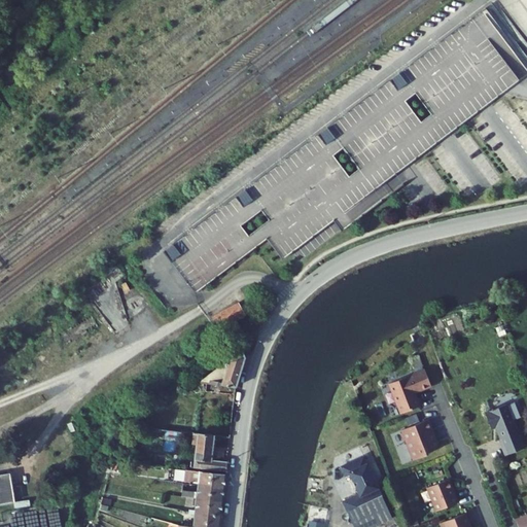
[(508,88),(523,77),(526,73),(526,69),(483,11),(482,9),(476,14),(457,28),(444,38),(436,44),(407,67),(374,92),(344,114),(311,139),(279,164),(250,185),(218,209),(188,233),(165,251),(196,292),(268,238),(283,258),(293,251),(326,225),(334,219),(342,231),(403,183),(399,178),(395,172),(405,165),(445,135),(483,107),(508,88)]
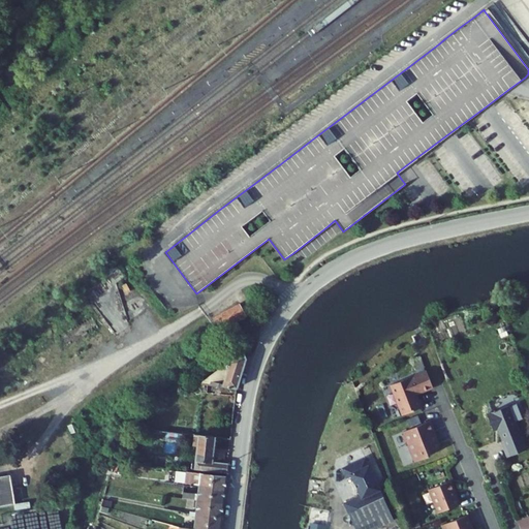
[(246,316),(239,305),(215,317),(221,330),(226,327),(229,333),(240,327),(237,321),(246,316)]
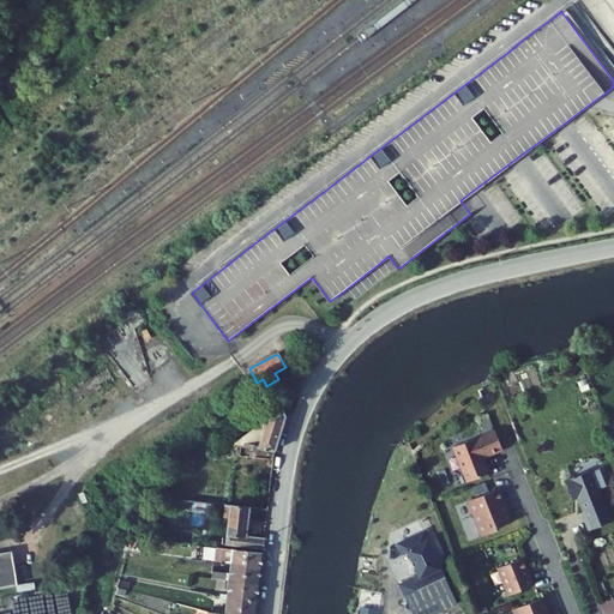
[(233,445),(233,446),(240,447),(270,451),(275,451),(286,416),(283,410),(281,410),(265,421),(264,422),(233,445)]
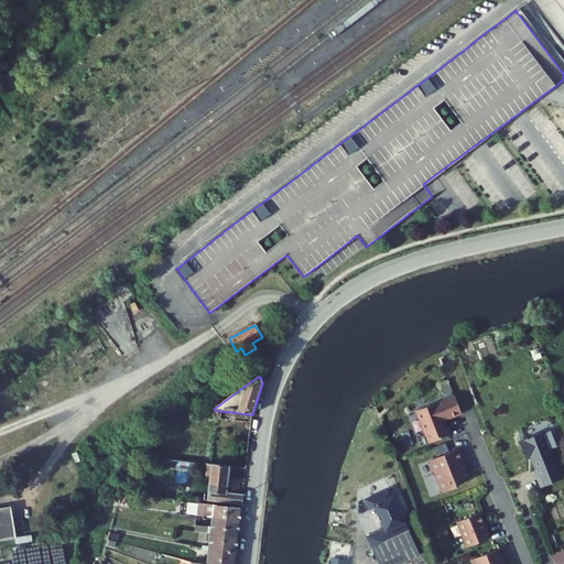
[(462,413),(455,396),(416,411),(430,443),(449,435),(449,433),(451,430),(448,425),(445,424),(444,421),(462,413)]
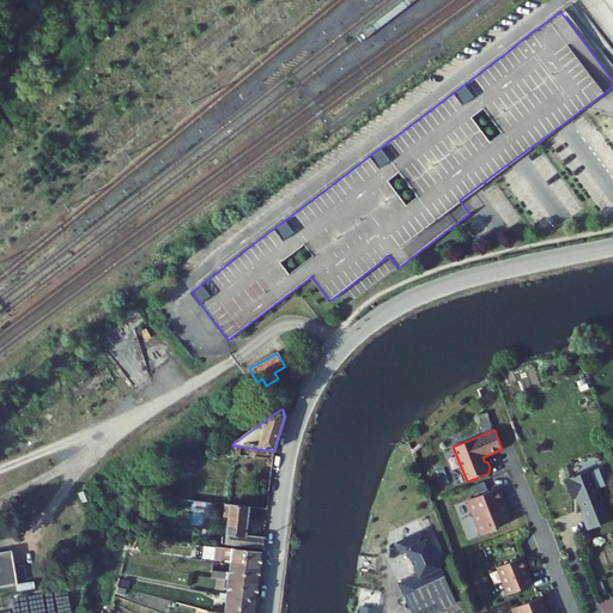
[(268,459),(269,450),(240,447),(240,456),(268,459)]
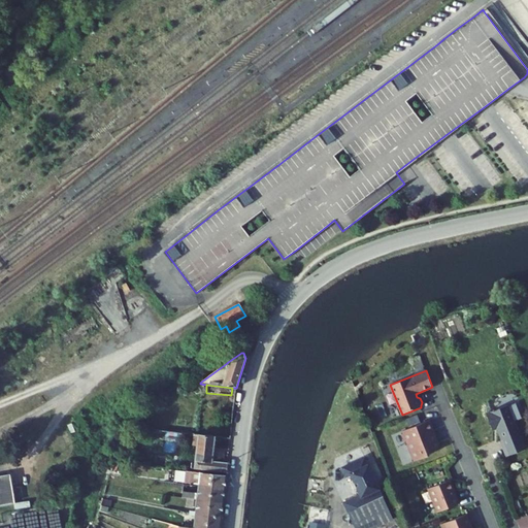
[(508,404),(487,413),(491,424),(496,422),(498,428),(502,440),(500,440),(506,456),(526,449),(515,420),(522,418),(517,403),(509,406),(508,404)]
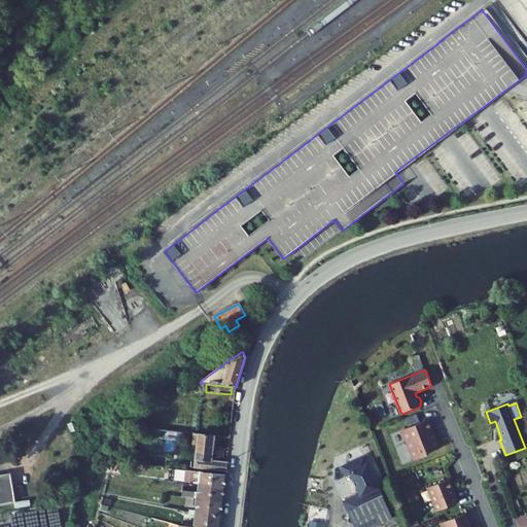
[(78,412),(72,417),(82,428),(88,424),(78,412)]
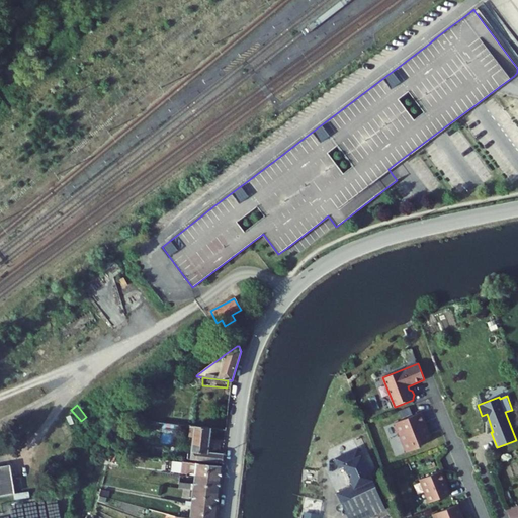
[(425,423),(421,413),(395,423),(396,426),(395,429),(396,432),(399,433),(406,452),(420,447),(422,443),(429,440),(432,434),(425,431),(423,424),(425,423)]
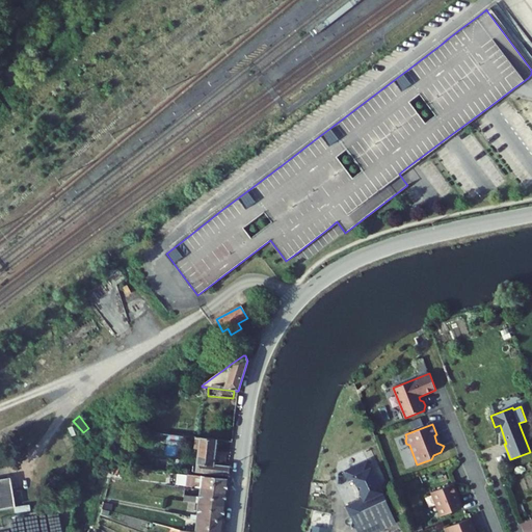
[(195,472),(229,475),(230,466),(214,464),(216,440),(195,437),(195,442),(198,442),(197,449),(195,472)]
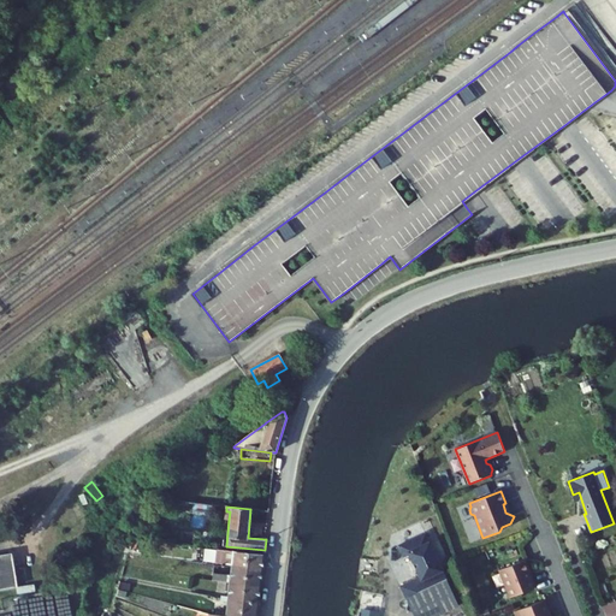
[(407,598),(446,579),(427,532),(398,546),(403,557),(409,555),(421,579),(402,587),(407,598)]
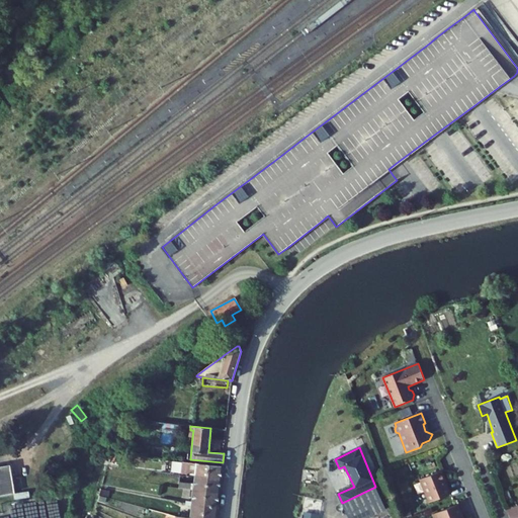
[(182,461),(172,460),(171,471),(181,472),(182,461)]
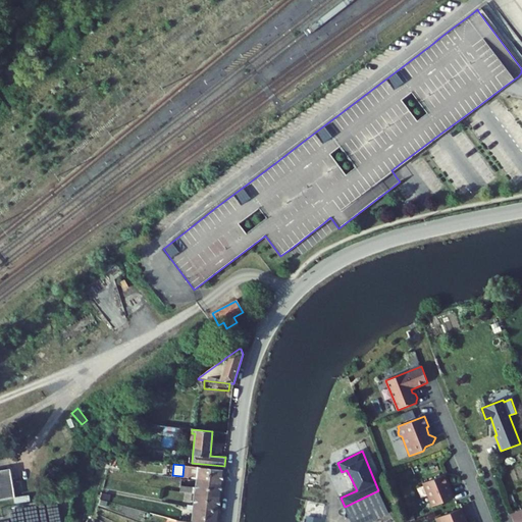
[(223,469),(184,465),(183,476),(197,478),(197,479),(210,480),(210,483),(222,485),(223,469)]
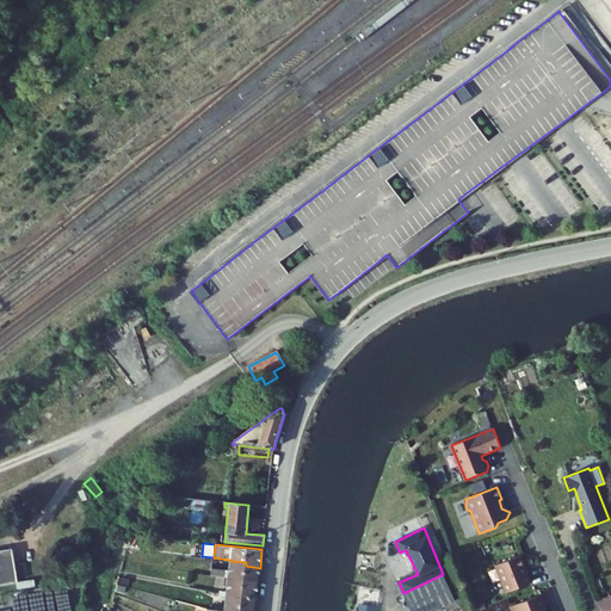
[(0,584),(17,581),(11,549),(0,550),(0,584)]
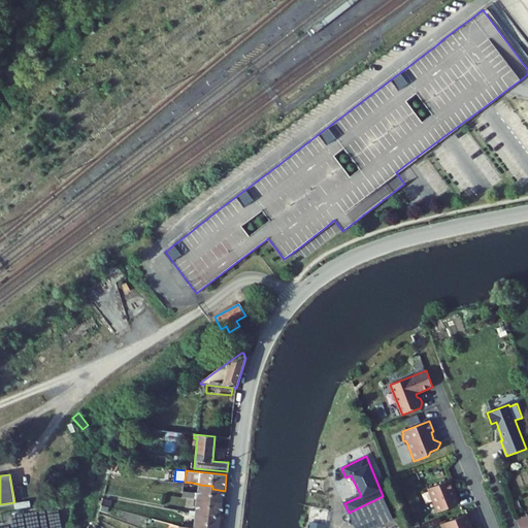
[(459,503),(450,480),(428,489),(437,513),(459,503)]
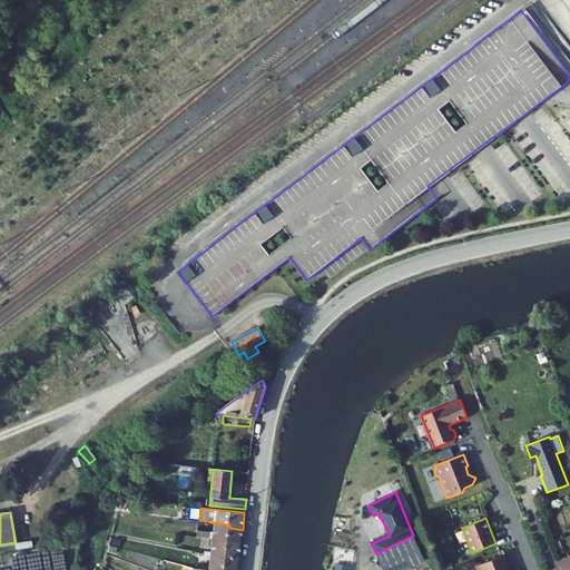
[(198,522),(189,521),(187,533),(197,534),(197,530),(198,522)]
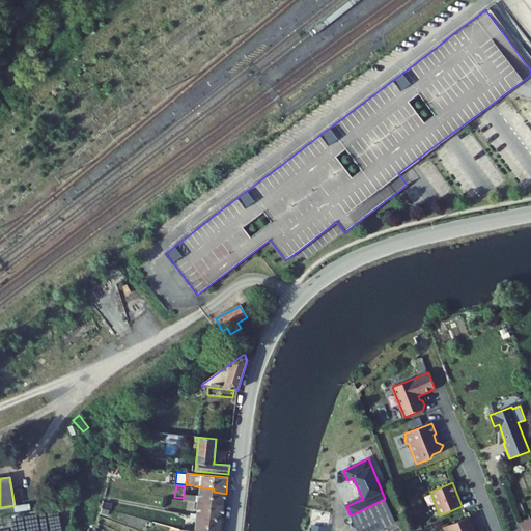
[(199,502),(224,504),(226,494),(214,492),(214,488),(200,487),(200,488),(199,496),(184,494),(184,498),(184,500),(199,502)]
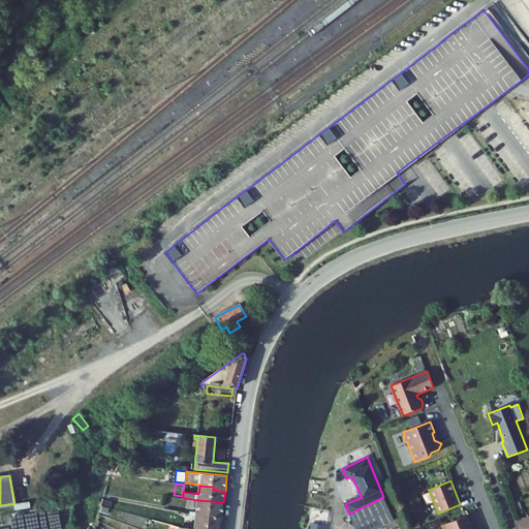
[(383,497),(349,514),(355,528),(374,528),(394,520),(383,497)]
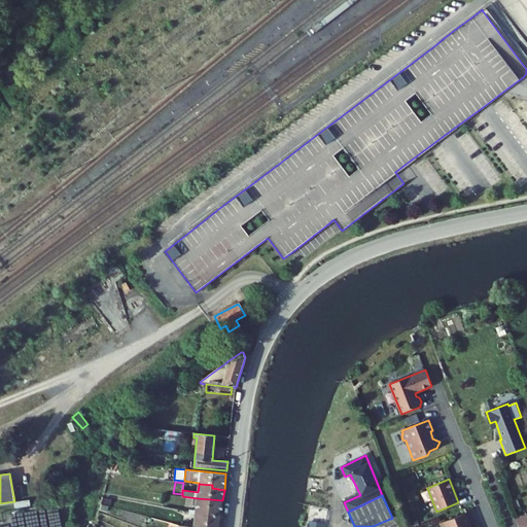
[(196,513),(221,515),(222,500),(198,498),(196,510),(192,510),(192,514),(196,515),(196,513)]
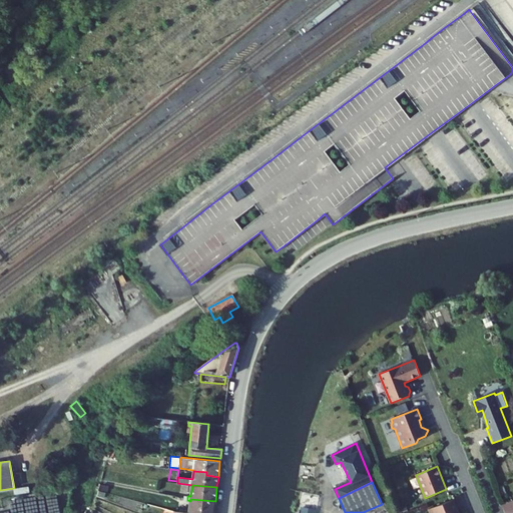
[(188,512),(190,512),(213,512),(215,501),(190,499),(190,501),(188,512)]
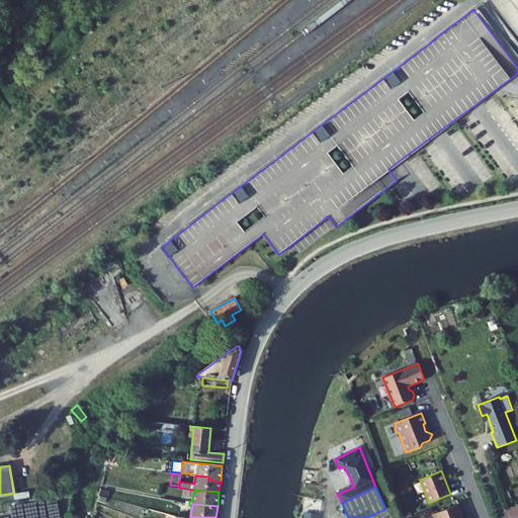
[(462,517),(457,505),(433,514),(434,517),(459,517),(460,517),(462,517)]
